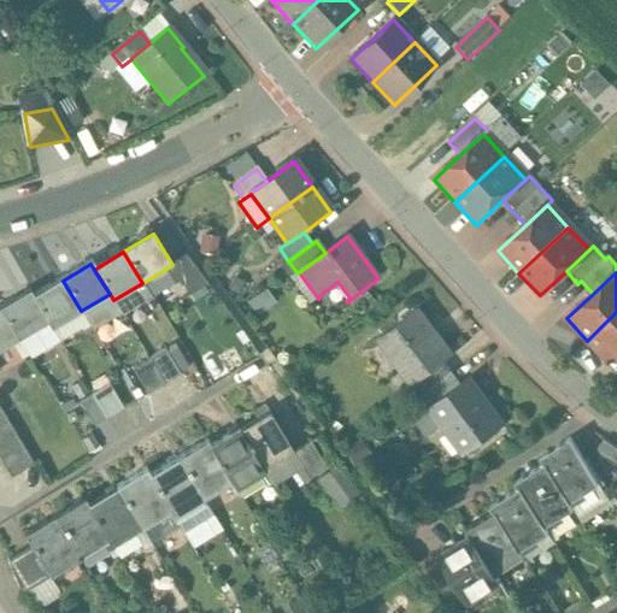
[(63,281),(33,298),(48,323),(52,329),(81,311),(63,281)]
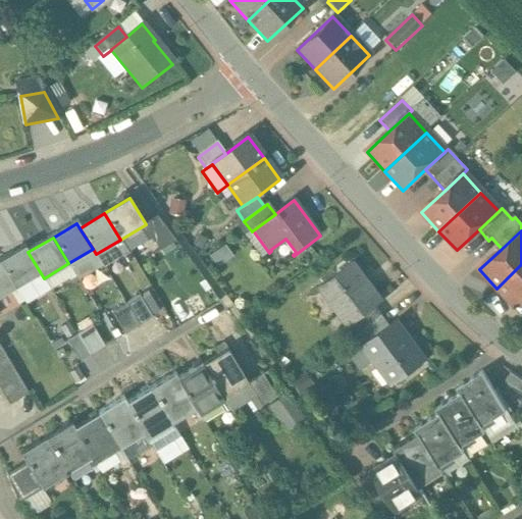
[(24,247),(0,261),(16,288),(41,273),(28,252),(24,247)]
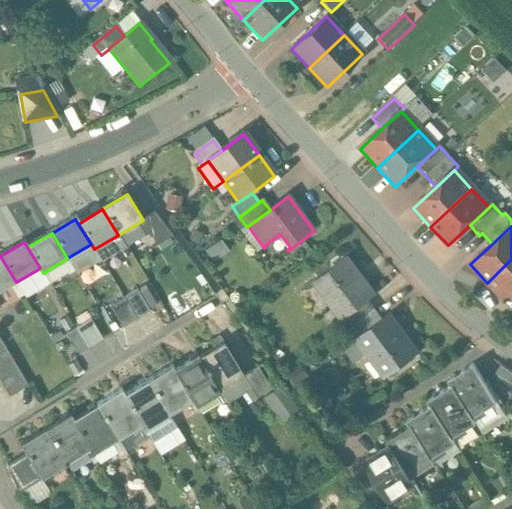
[(0,256),(0,291),(16,282),(0,256)]
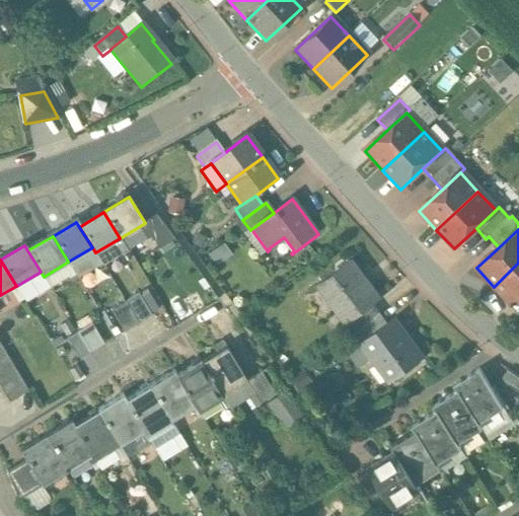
[(351,263),(318,286),(346,324),(372,305),(378,301),(351,263)]
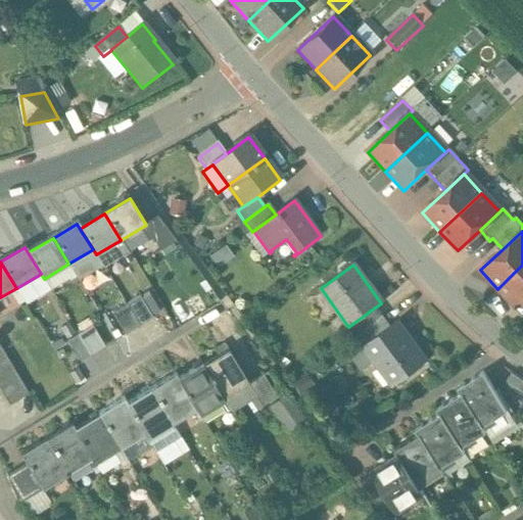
[(522,265),(497,289),(516,309),(522,301),(522,265)]
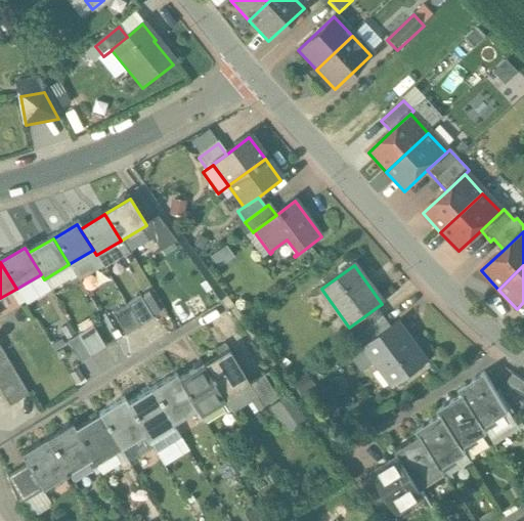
[(154,320),(140,299),(127,307),(140,329),(154,320)]
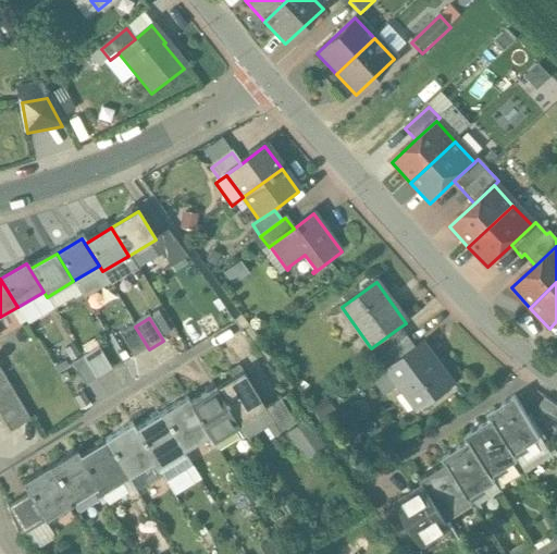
[(149,349),(135,327),(120,336),(133,359),(149,349)]
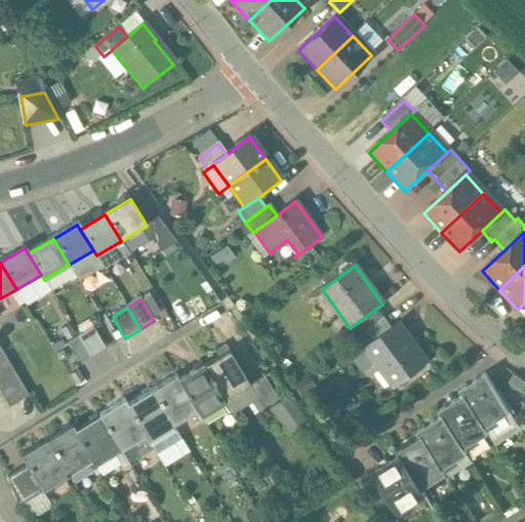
[(376,309),(350,328),(365,349),(392,330),(376,309)]
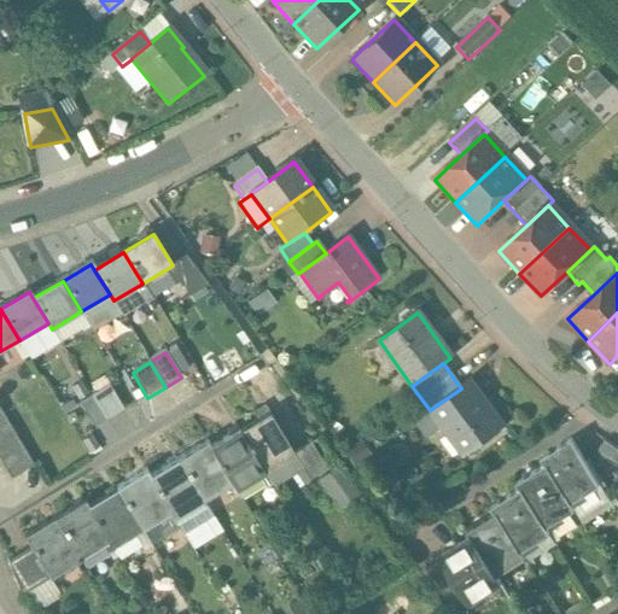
[(461,389),(430,410),(464,457),(502,430),(470,382),(461,389)]
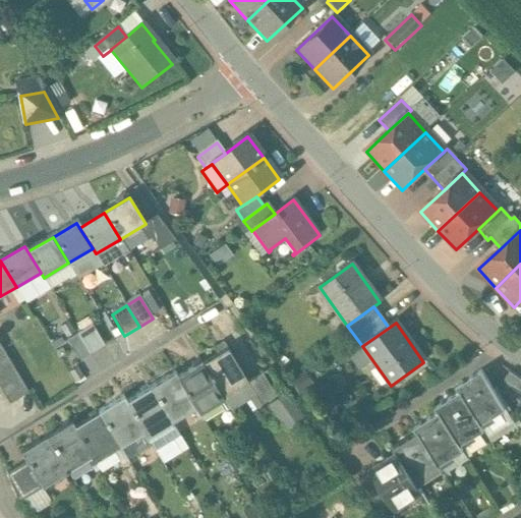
[(105,347),(92,327),(77,335),(91,356),(105,347)]
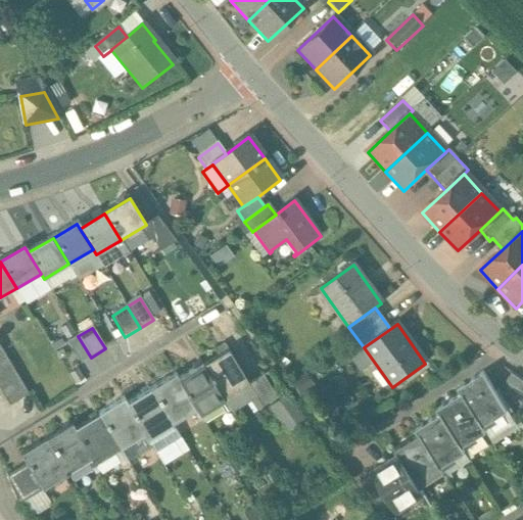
[(78,336),(67,342),(80,364),(91,358),(78,336)]
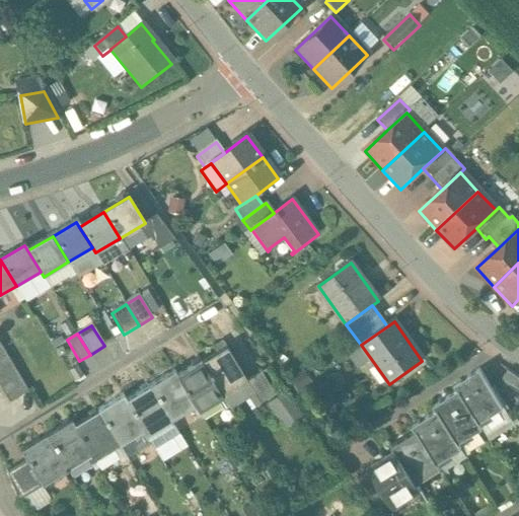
[(33,394),(0,341),(0,389),(11,408),(33,394)]
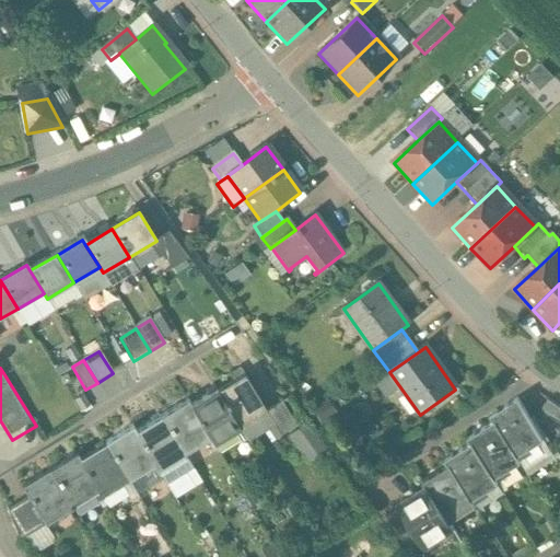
[(244,375),(217,392),(240,429),(267,413),(244,375)]
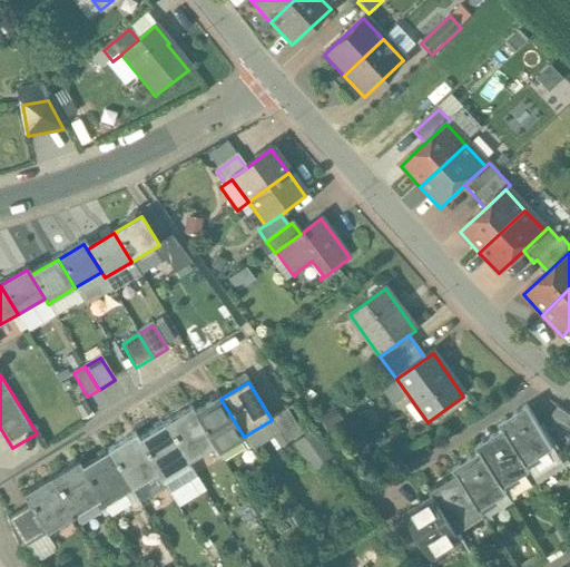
[(244,437),(220,399),(194,416),(214,448),(213,448),(216,453),(218,453),(224,462),(244,450),(246,453),(252,450),(244,438),(244,437)]
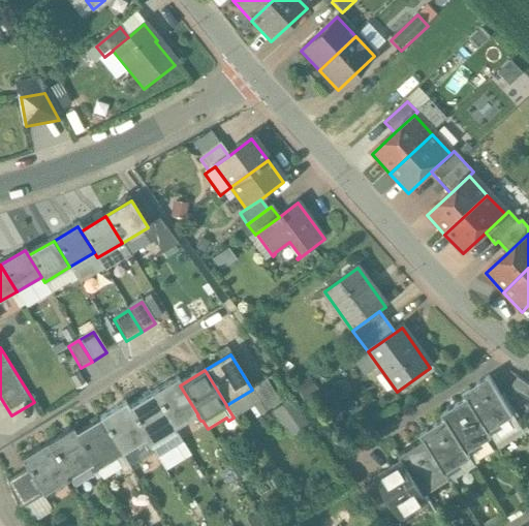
[(180,385),(177,380),(153,395),(174,431),(197,415),(198,415),(180,385)]
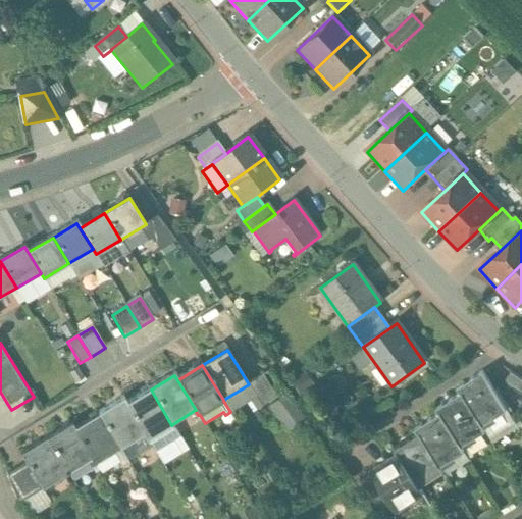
[(458,390),(461,395),(480,428),(506,413),(482,375),(458,390)]
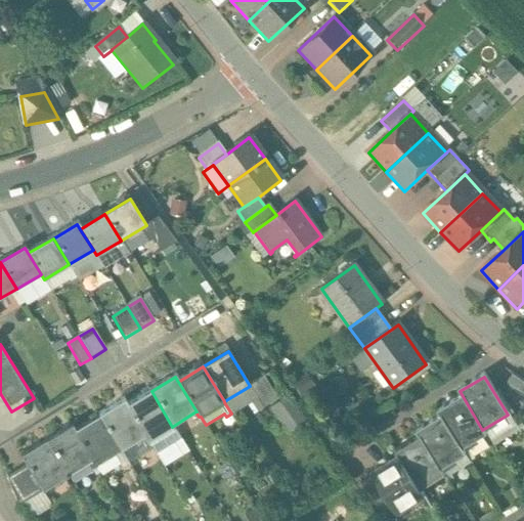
[(523,384),(512,377),(505,388),(523,401),(523,384)]
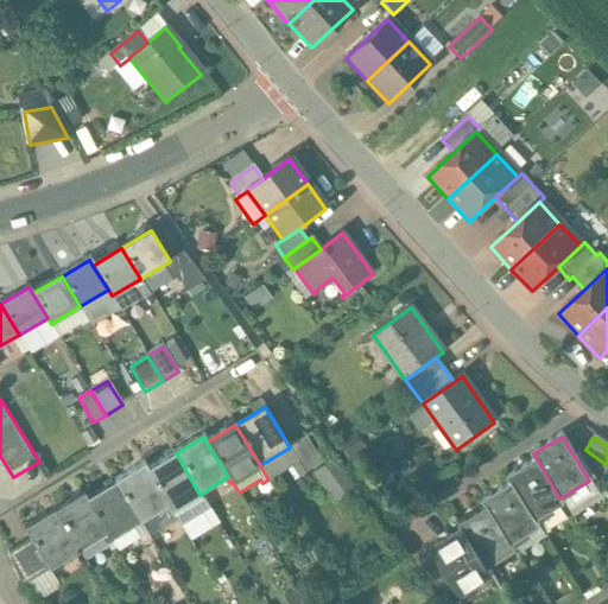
[(200,495),(176,453),(147,471),(168,506),(168,507),(171,513),(200,495)]
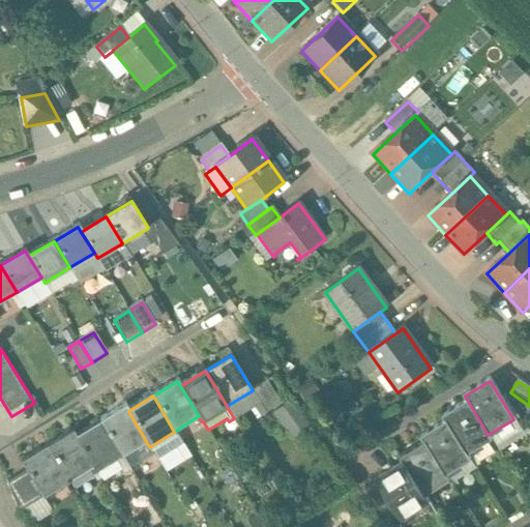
[(292,398),(273,411),(292,439),(312,426),(292,398)]
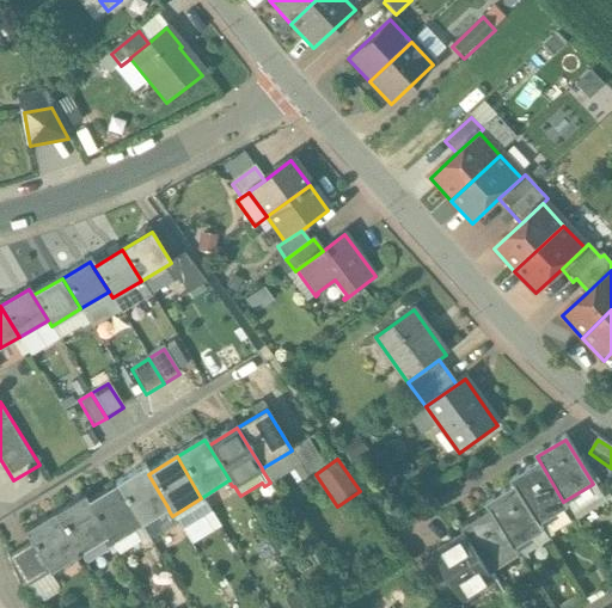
[(512,479),(515,486),(539,526),(568,509),(563,502),(540,462),(512,479)]
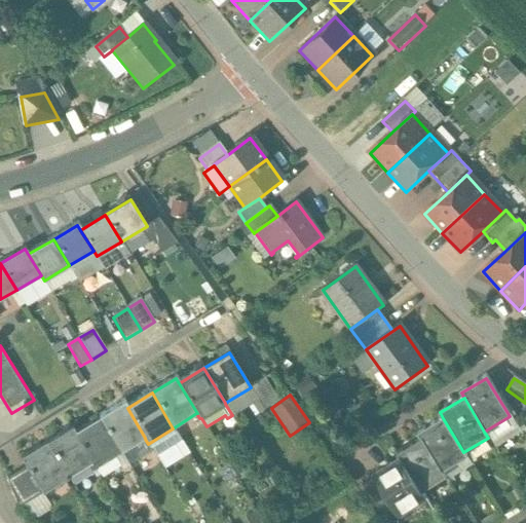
[(127,408),(124,403),(100,418),(115,444),(120,453),(128,465),(129,467),(153,452),(148,444),(145,439),(145,438),(127,408)]
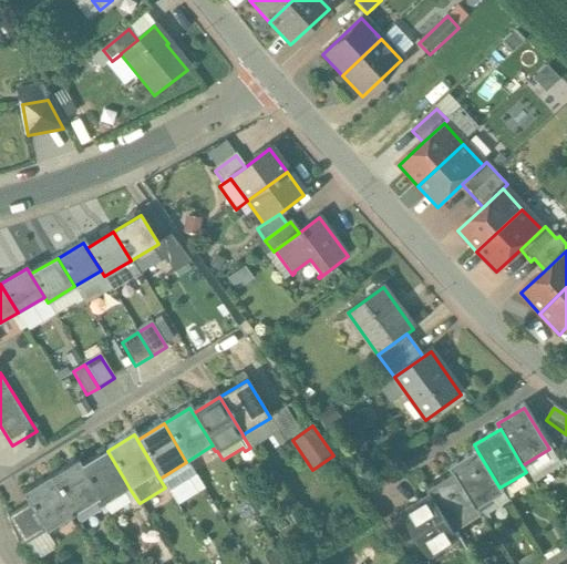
[(107,451),(81,467),(101,499),(104,505),(130,489),(124,479),(107,451)]
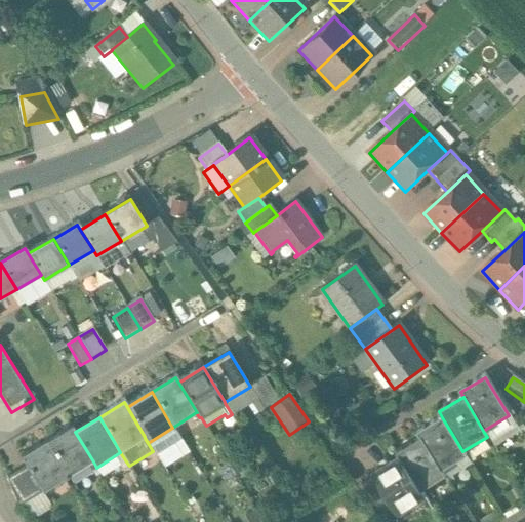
[(417,432),(420,438),(441,472),(466,456),(462,451),(442,417),(417,432)]
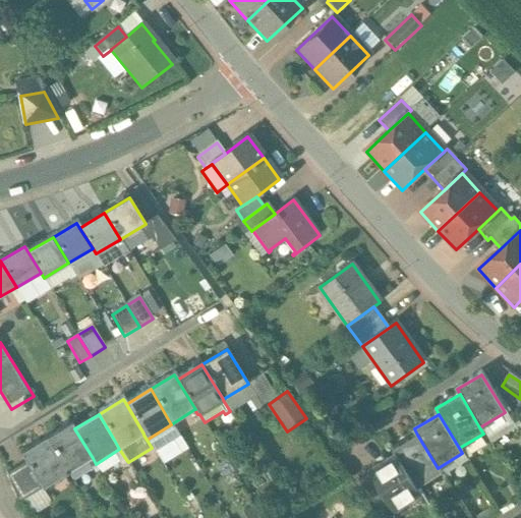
[(71,423),(47,439),(68,473),(93,458),(74,428),(71,423)]
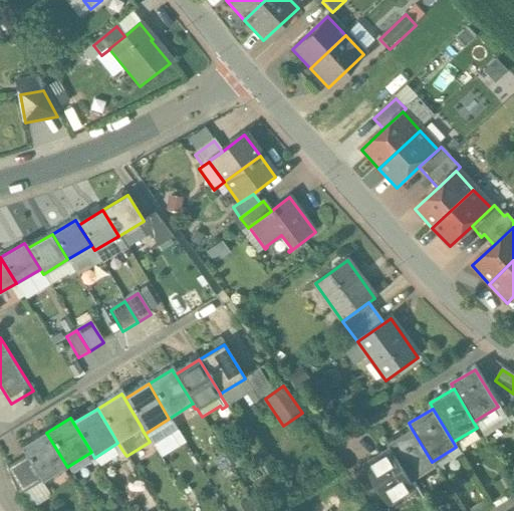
[(388,443),(392,450),(411,482),(436,467),(432,462),(412,429),(388,443)]
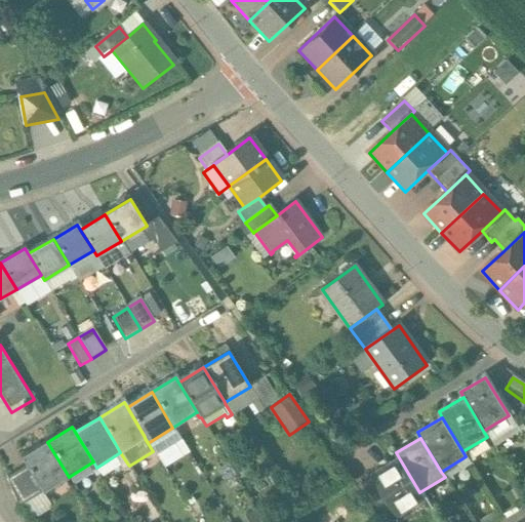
[(47,442),(46,441),(21,457),(27,467),(42,493),(68,478),(68,477),(69,477),(47,442)]
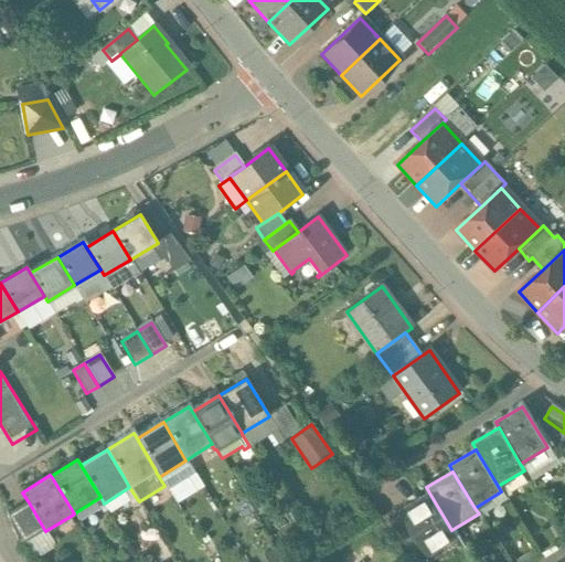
[(430,495),(405,510),(429,551),(455,536),(451,530),(430,495)]
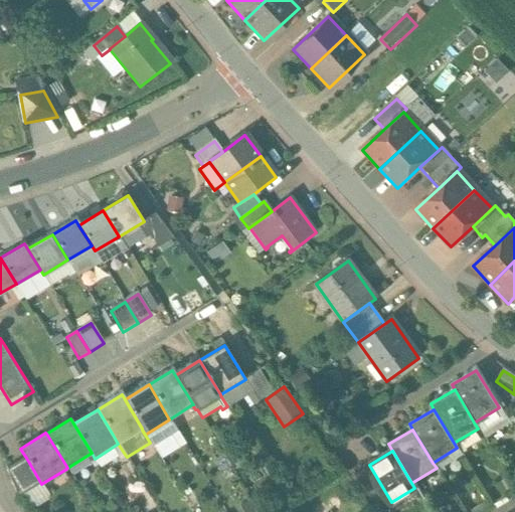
[(41,484),(26,458),(7,470),(18,498),(41,484)]
